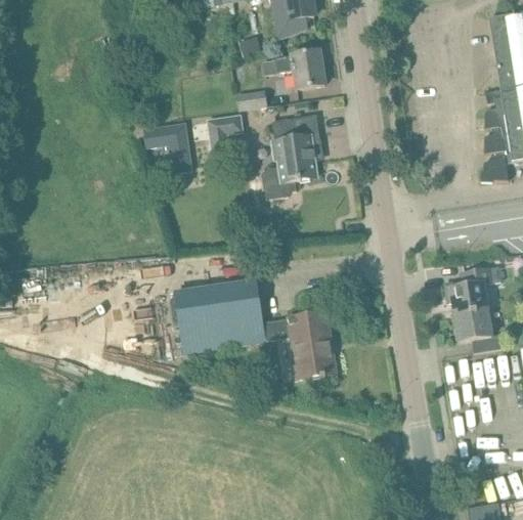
[(268,0),(269,8),(272,22),(274,41),(307,29),(305,16),(313,15),(310,0),(268,0)]
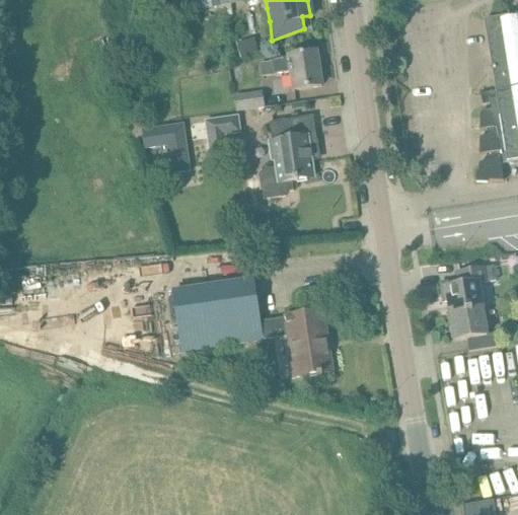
[(478,161),(477,178),(503,178),(500,161),(517,157),(517,12),(491,16),(484,18),(488,46),(491,62),(495,88),(478,90),(479,92),(488,90),(490,101),(490,105),(483,107),(481,109),(478,119),(478,127),(486,126),(487,132),(478,135),(478,152),(486,151),(487,158),(478,161)]
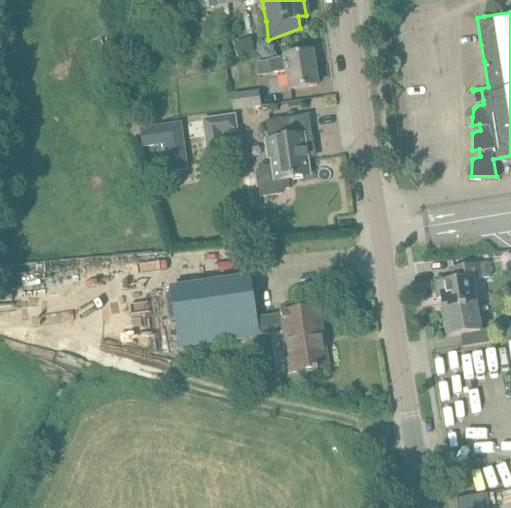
[(249,35),(232,40),(236,54),(253,49),(249,35)]
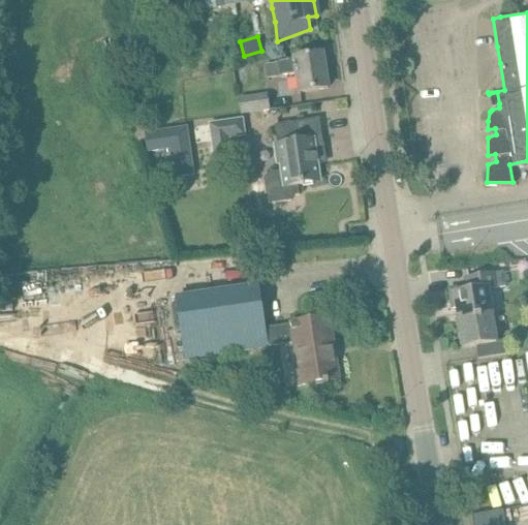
[(299,90),(328,86),(321,51),(292,55),(293,56),(277,58),(279,73),(296,70),(299,90)]
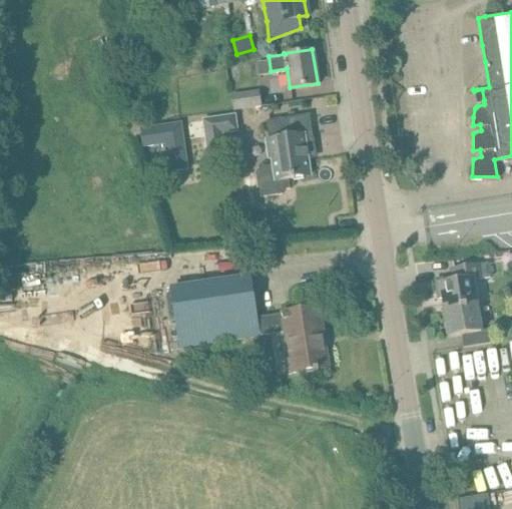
[(232,108),(261,104),(259,90),(230,94),(232,108)]
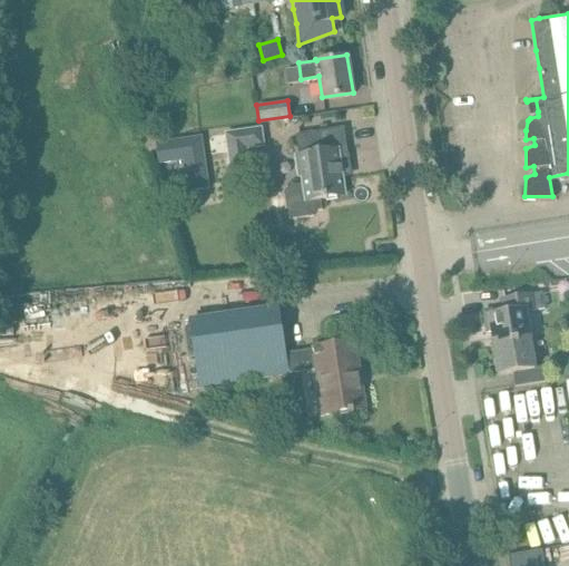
[(316,207),(322,207),(321,197),(326,196),(326,195),(344,192),(342,174),(346,173),(345,163),(349,163),(343,125),(295,132),(297,153),(294,154),(297,174),(301,173),(302,181),(290,182),(284,189),(287,216),(313,213),(316,207)]
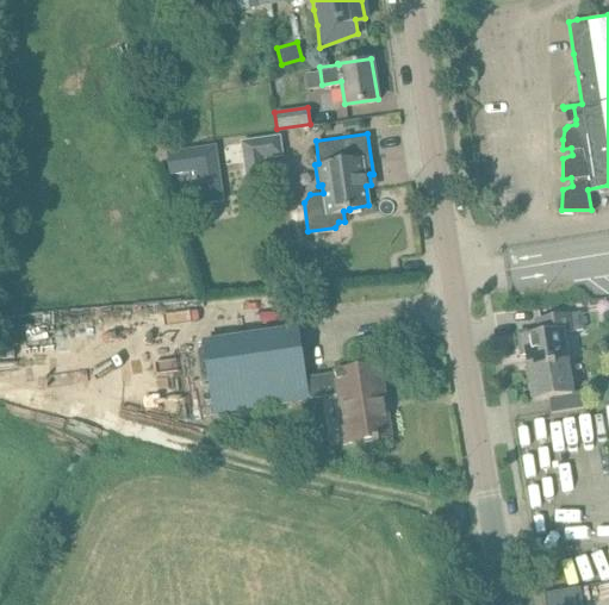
[(241,139),(243,158),(281,154),(278,135),(241,139)]
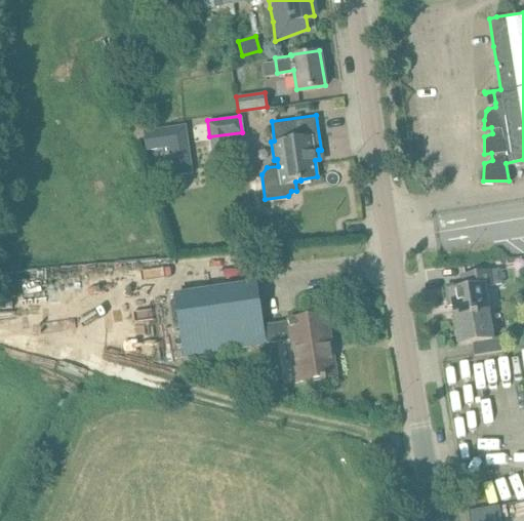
[(194,131),(152,137),(155,157),(176,154),(182,184),(201,181),(194,131)]
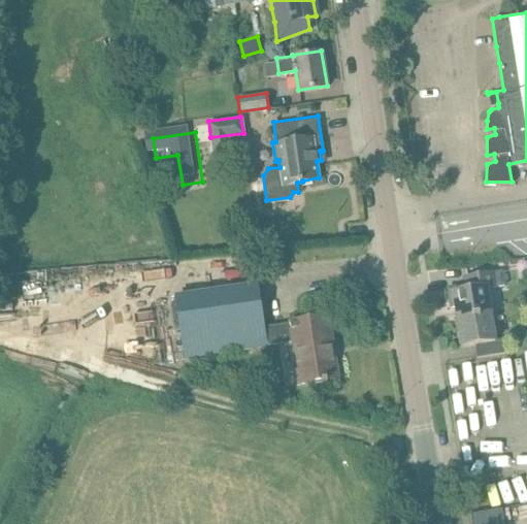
[(455,304),(457,317),(490,312),(486,286),(494,285),(492,270),(463,274),(464,283),(447,286),(450,305),(455,304)]
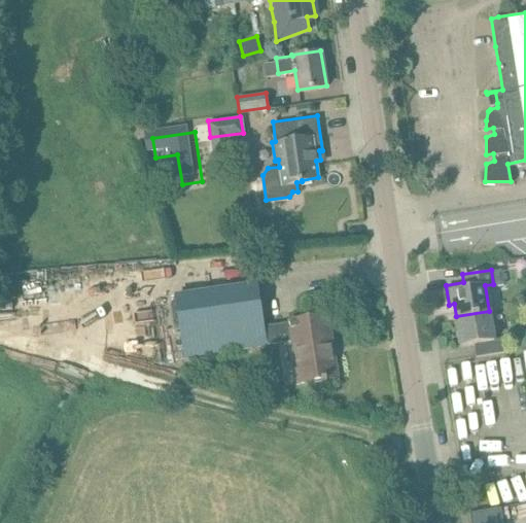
[(184,355),(291,339),(295,364),(302,363),(304,380),(321,378),(321,380),(326,379),(326,377),(337,375),(327,314),(289,319),(289,320),(263,324),(256,282),(175,294),(184,355)]
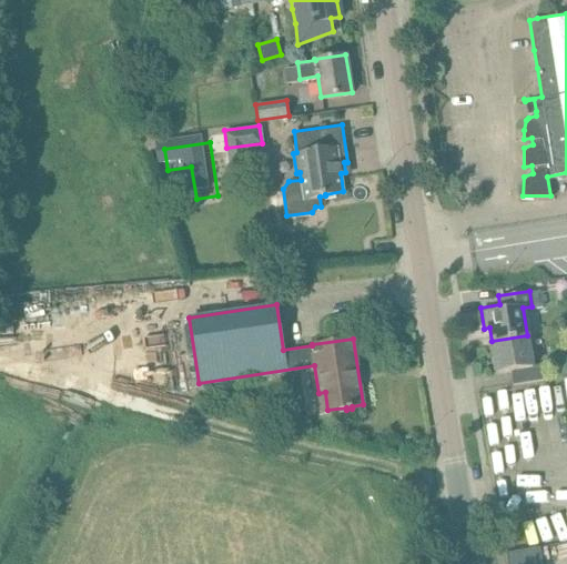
[(513,382),(543,378),(540,363),(532,364),(527,335),(492,341),(497,371),(510,369),(513,382)]
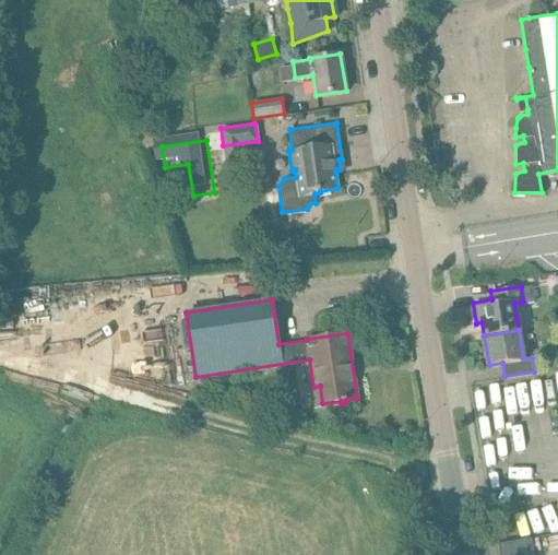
[(533,554),(530,539),(500,543),(501,554),(533,554)]
